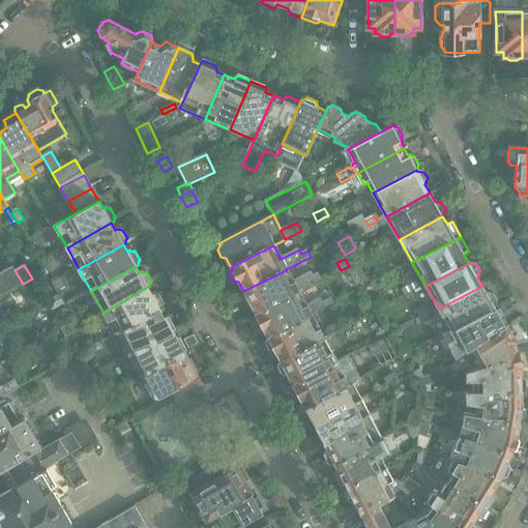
[(0,274),(0,297),(23,284),(15,270),(12,267),(0,274)]
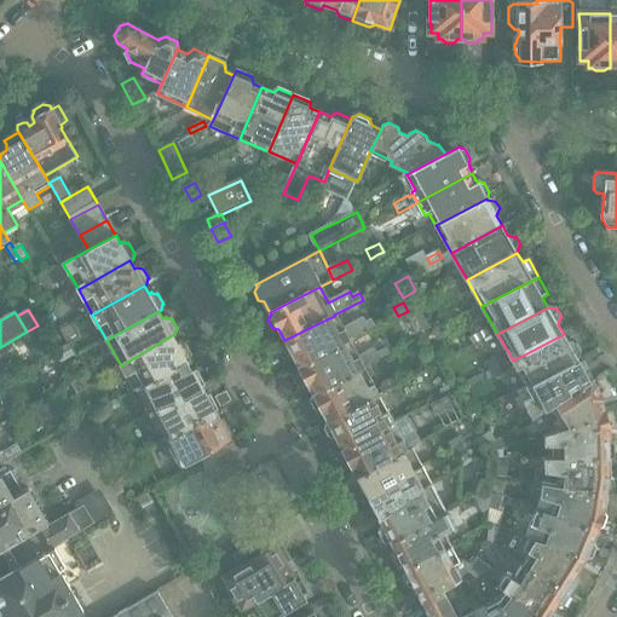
[(286,341),(282,347),(287,356),(293,357),(299,368),(349,342),(376,329),(373,321),(367,324),(365,319),(342,332),(334,316),(284,340),(286,341)]
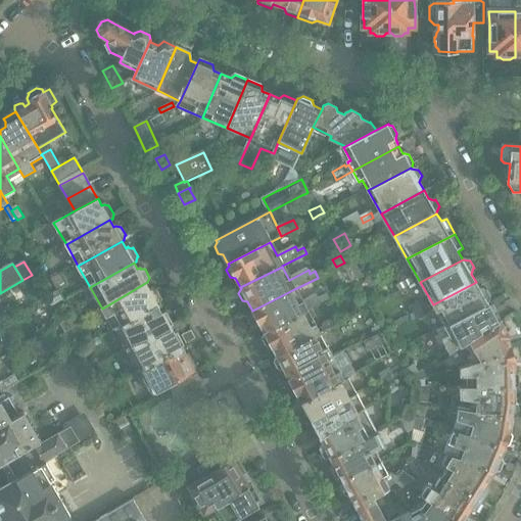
[(60,276),(53,280),(57,289),(64,285),(60,276)]
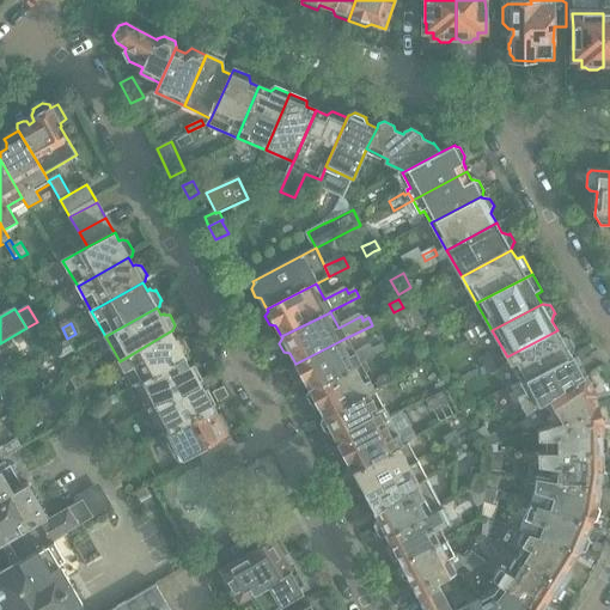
[(482,327),(464,336),(468,343),(486,334),(482,327)]
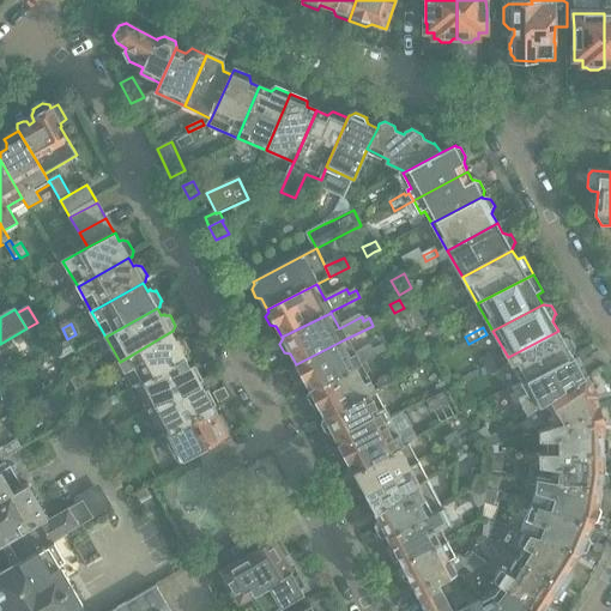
[(558,331),(508,357),(524,385),(574,358),(576,350),(573,342),(572,343),(563,340),(558,331)]
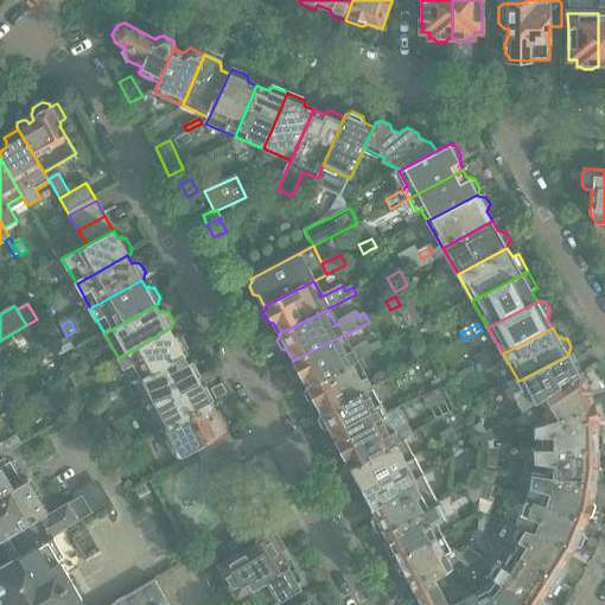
[(169,329),(119,358),(133,383),(138,381),(183,354),(185,352),(188,348),(182,337),(176,336),(173,337),(169,329)]
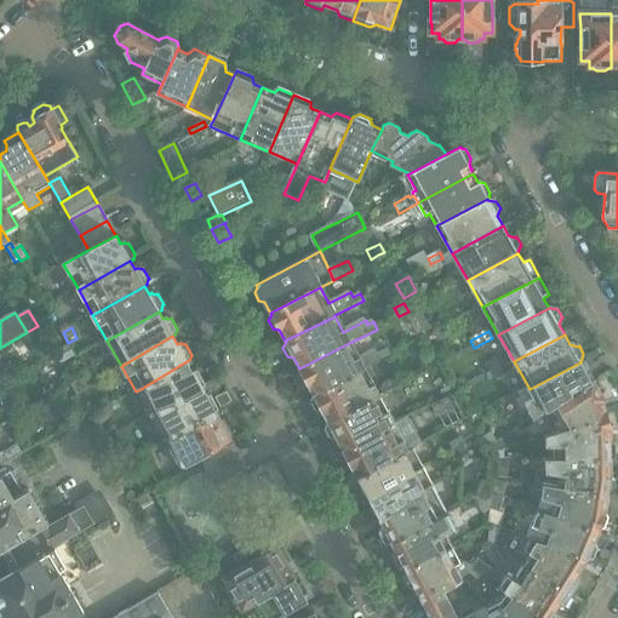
[(301,370),(297,376),(302,384),(308,385),(314,396),(364,370),(392,355),(389,349),(378,355),(376,350),(358,359),(349,343),(299,368),(301,370)]
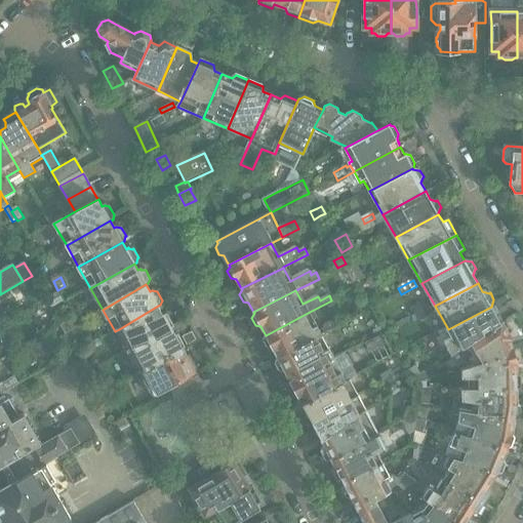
[(425,302),(412,309),(416,316),(429,309),(425,302)]
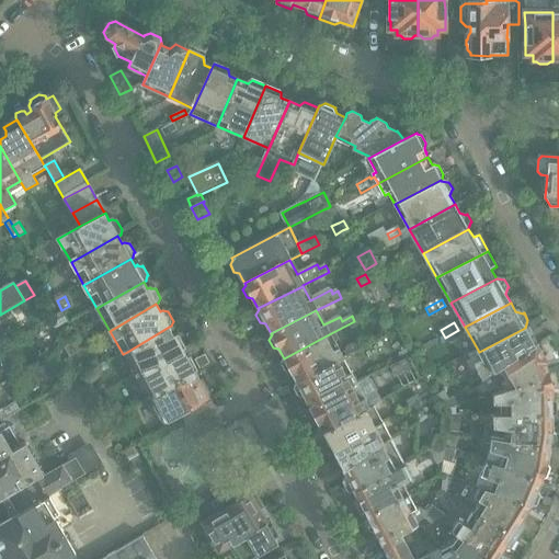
[(169,327),(127,352),(139,374),(182,352),(179,346),(182,344),(178,334),(173,337),(173,335),(169,327)]
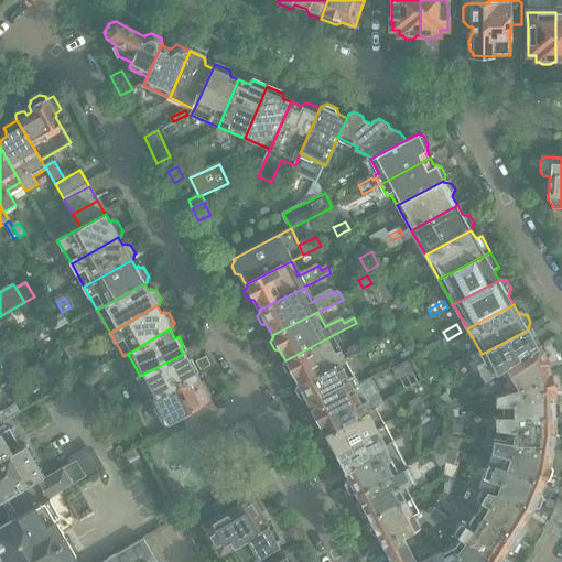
[(482,354),(475,357),(488,381),(500,374),(539,348),(535,342),(537,337),(533,332),(529,331),(528,330),(482,354)]
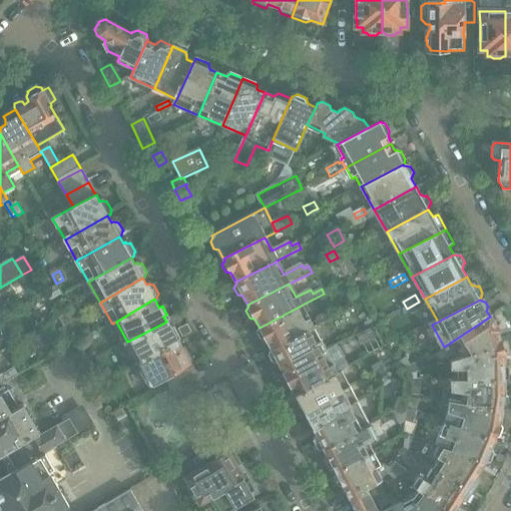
[(407,309),(403,311),(406,317),(409,315),(411,316),(424,309),(419,302),(407,309)]
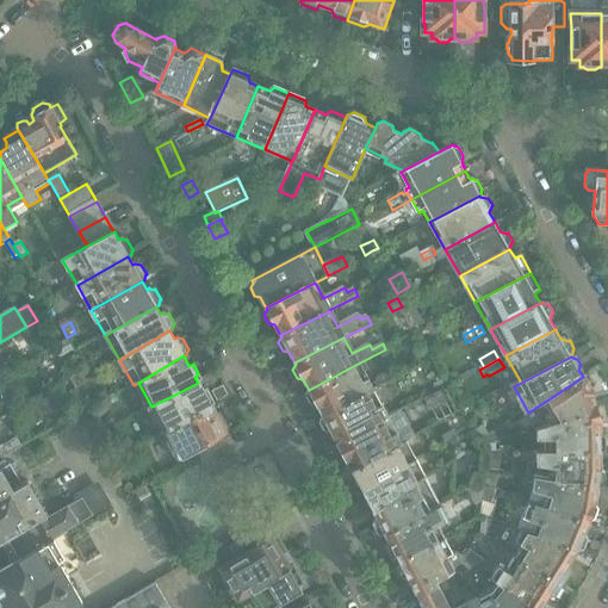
[(73,361),(64,366),(73,379),(80,374),(73,361)]
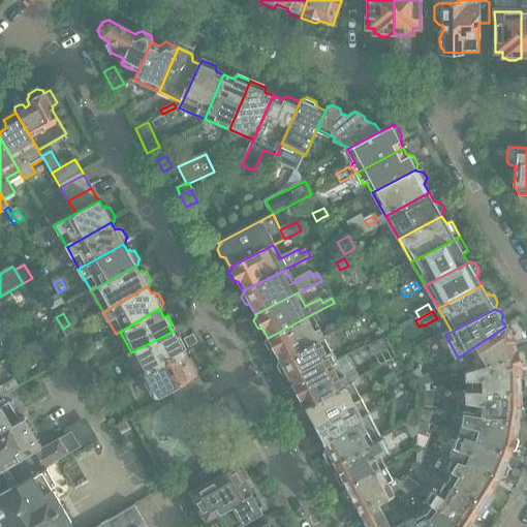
[(269,339),(266,344),(270,351),(275,351),(280,361),(322,339),(310,315),(268,338),(269,339)]
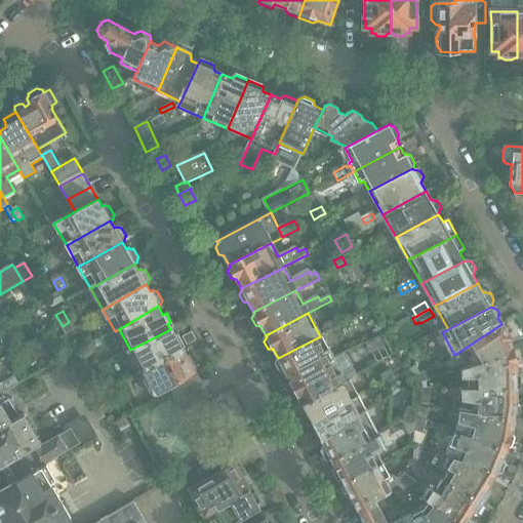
[(63,326),(62,326),(67,334),(79,327),(78,324),(75,319),(69,322),(63,326)]
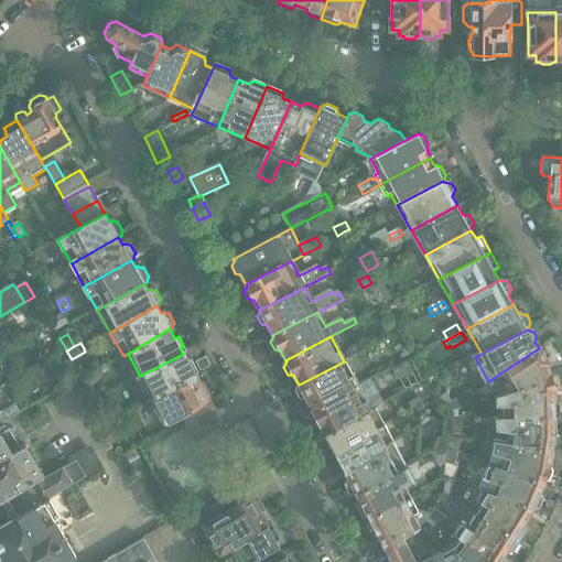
[(359,346),(346,353),(349,358),(361,352),(359,346)]
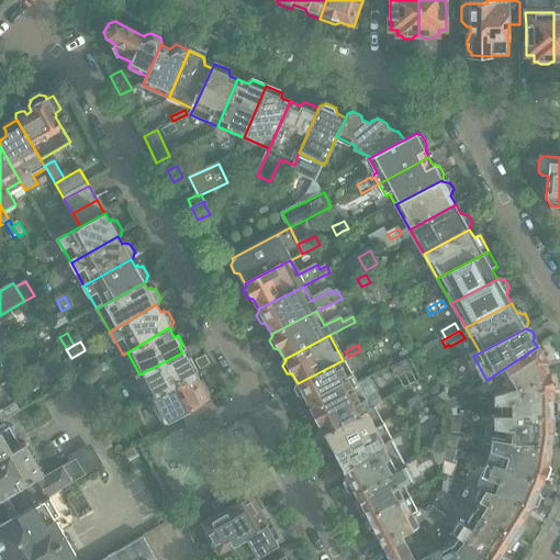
[(537,347),(499,372),(504,381),(507,393),(508,392),(534,384),(533,379),(550,373),(548,373),(545,365),(547,364),(545,360),(547,359),(549,355),(542,346),(538,346),(537,347)]
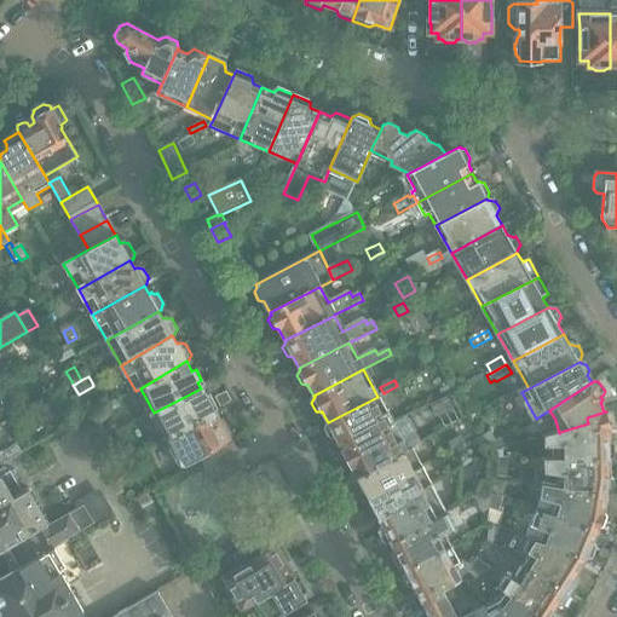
[(201,388),(154,413),(168,439),(214,415),(213,413),(218,409),(209,393),(205,397),(201,388)]
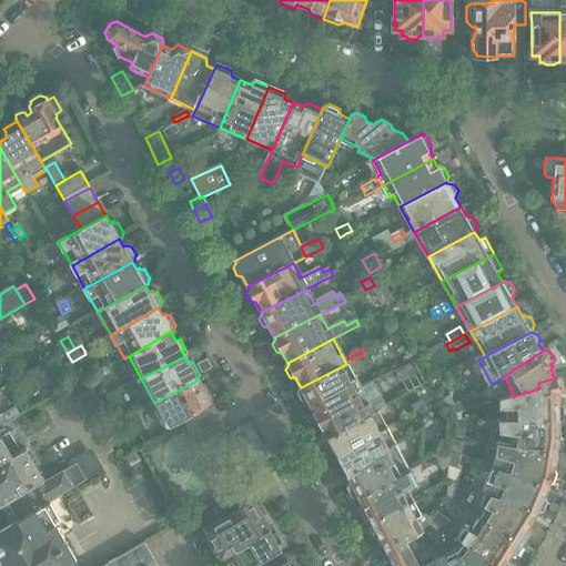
[(302,390),(299,394),(303,402),(309,403),(314,414),(360,390),(346,364),(301,387),(302,390)]
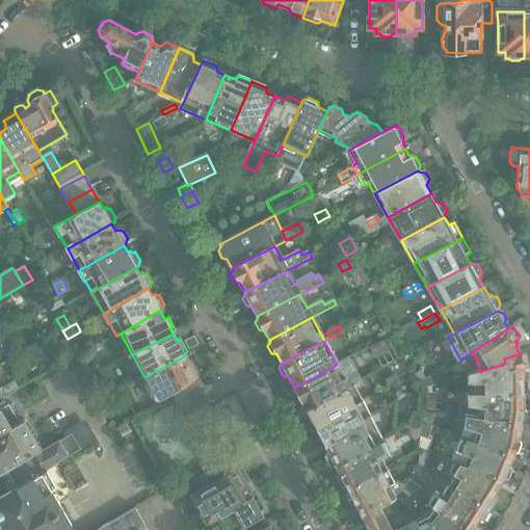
[(387,342),(371,349),(375,358),(391,350),(387,342)]
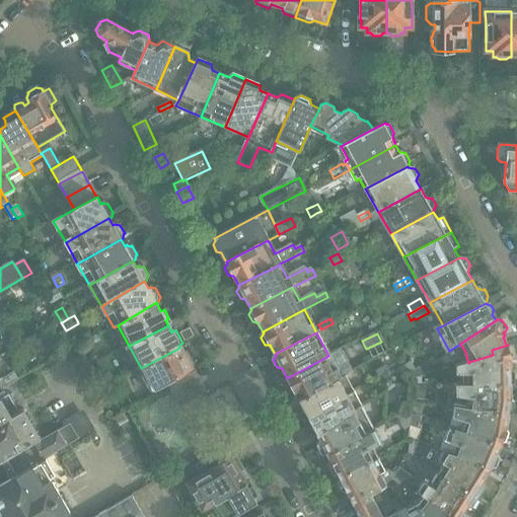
[(101,343),(98,337),(89,342),(92,348),(101,343)]
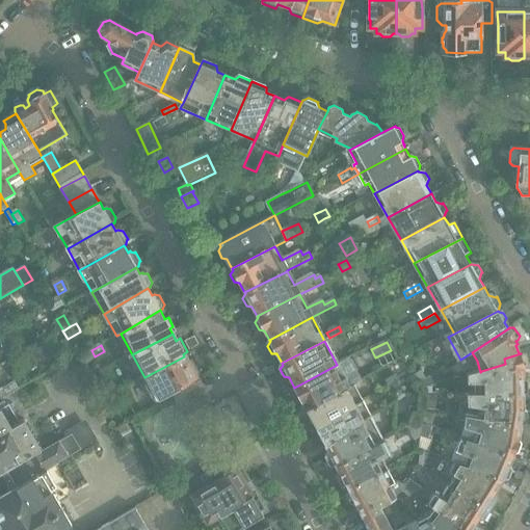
[(480,372),(469,375),(470,385),(486,383),(486,395),(523,395),(523,394),(525,394),(528,392),(528,381),(525,379),(523,379),(523,373),(523,372),(525,368),(521,353),(504,359),(505,364),(481,371),(480,372)]
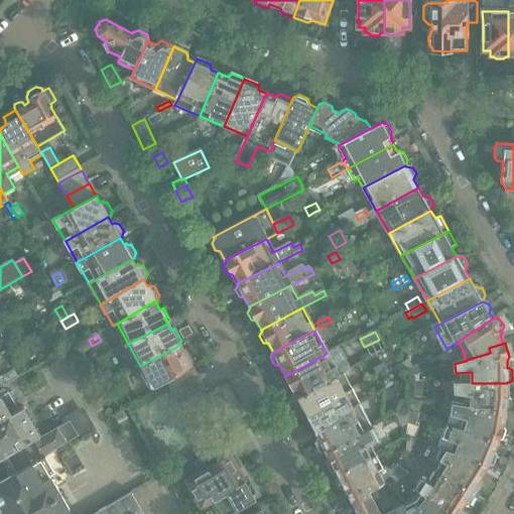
[(140,366),(137,367),(149,389),(161,382),(190,367),(189,365),(194,363),(186,351),(182,353),(178,346),(140,366)]
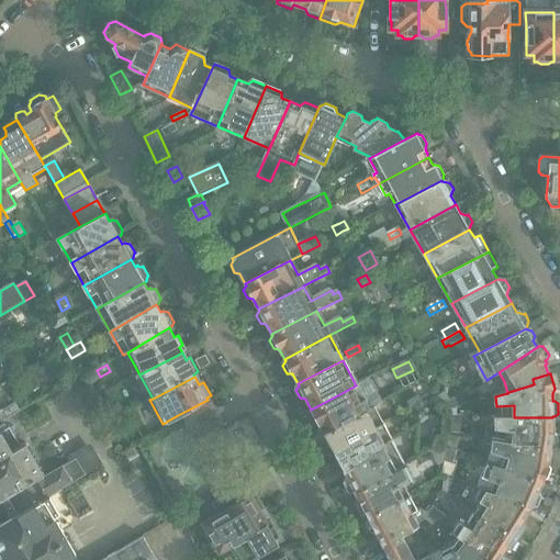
[(312,410),(309,415),(313,423),(318,424),(324,434),(370,410),(365,401),(356,385),(311,410),(312,410)]
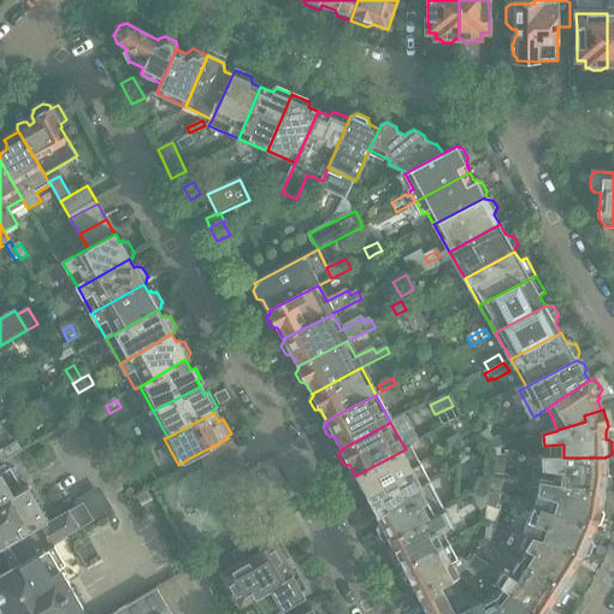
[(489,431),(474,440),(480,449),(495,441),(489,431)]
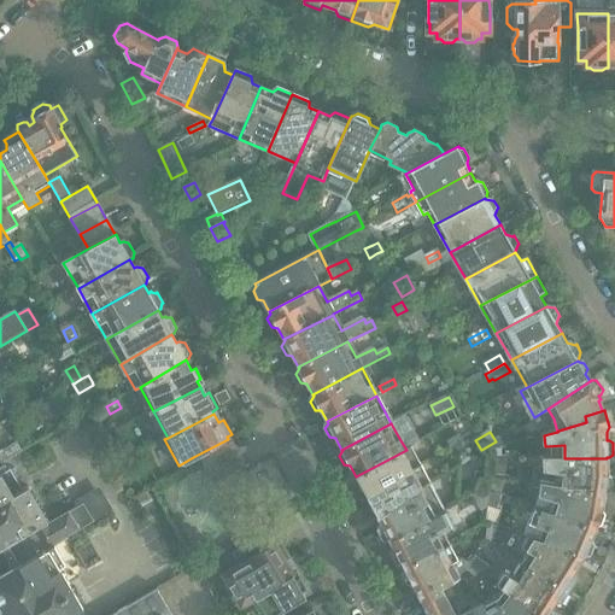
[(228,439),(193,457),(197,464),(203,461),(230,445),(228,439)]
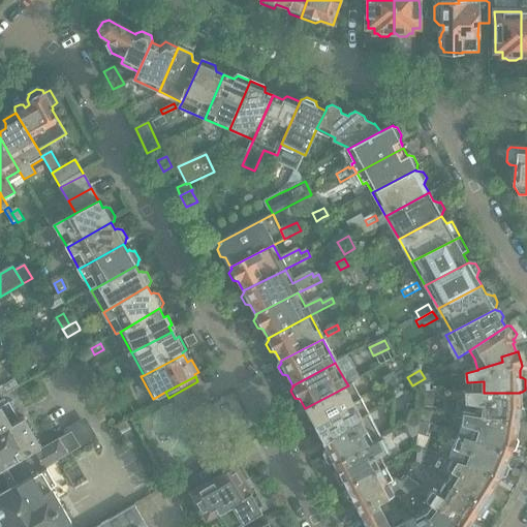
[(433,382),(429,376),(420,382),(423,385),(433,382)]
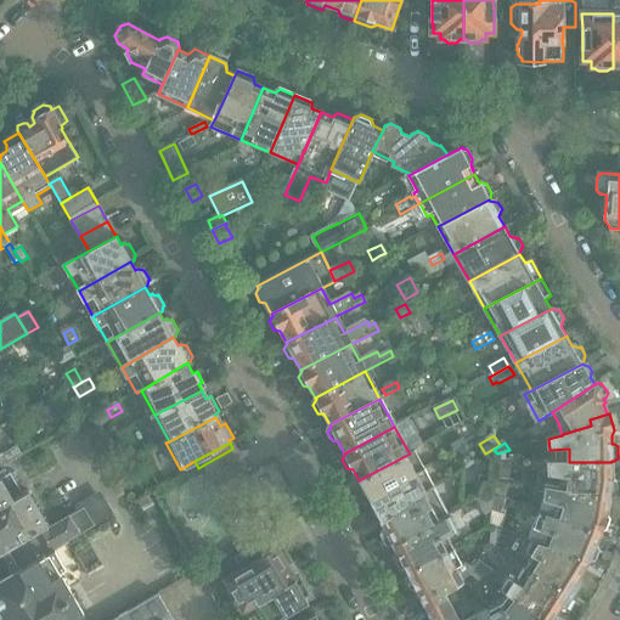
[(13,447),(4,454),(10,462),(20,457),(13,447)]
